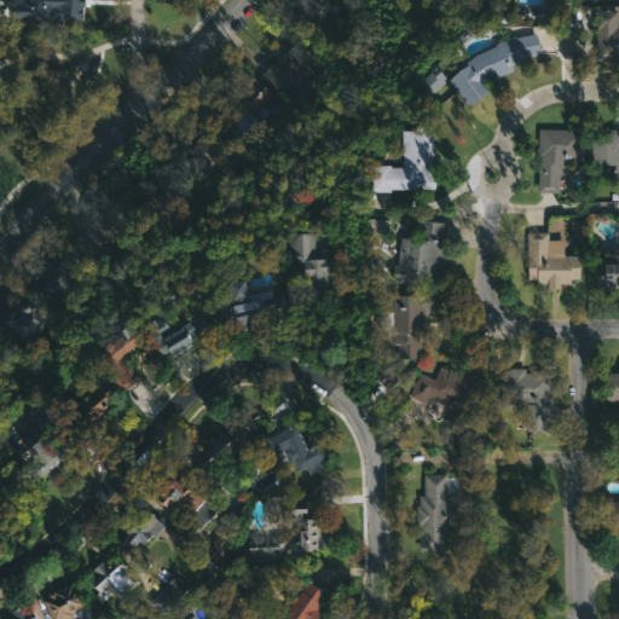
[(84,0),(5,0),(5,19),(85,19),(84,0)]
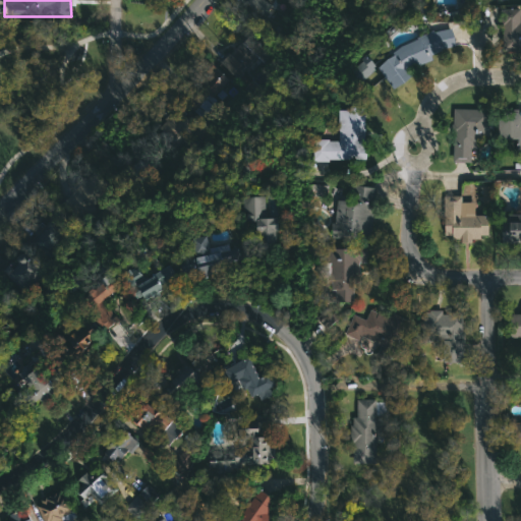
[(91,0),(91,2),(85,2),(85,11),(76,11),(76,8),(72,8),(72,0),(42,2),(42,0),(91,0)]
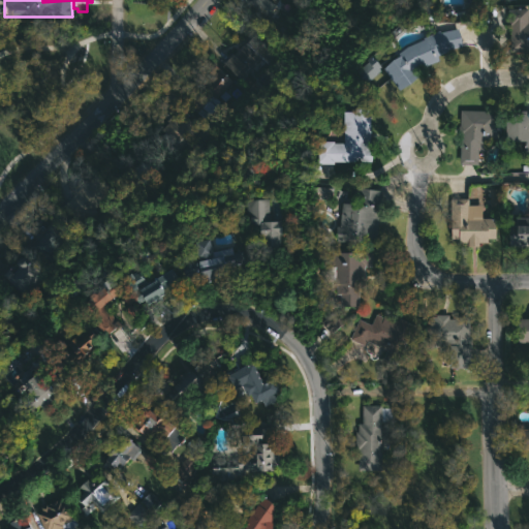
[(269,0),(276,4),(269,17),(246,2),(247,0),(269,0)]
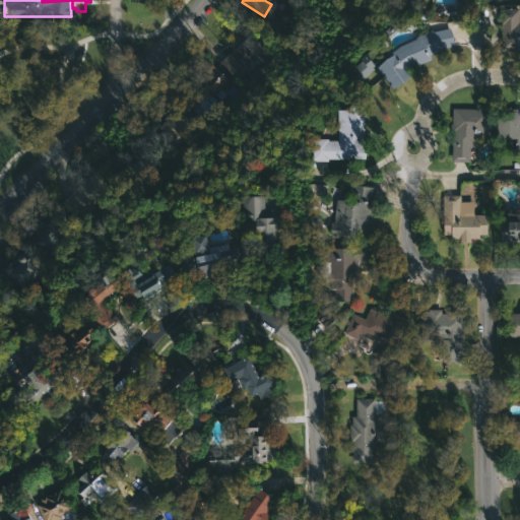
[(519,6),(519,44),(504,44),(504,6),(519,6)]
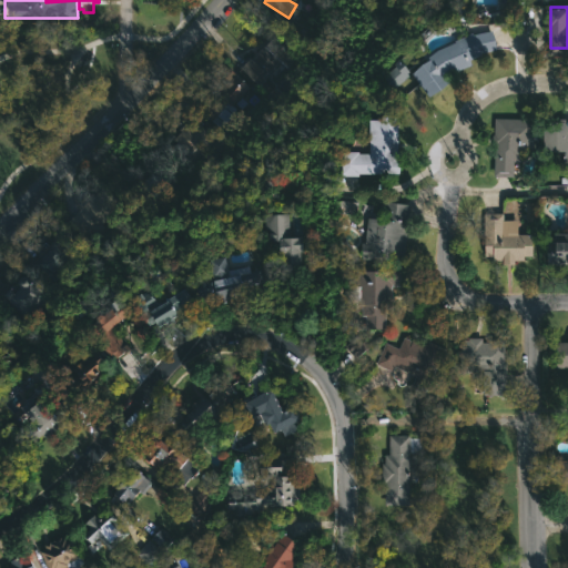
[(455,80),(430,95),(418,77),(437,62),(432,54),(459,40),(458,38),(477,30),(486,52),(473,58),(475,62),(452,73),(455,80)]
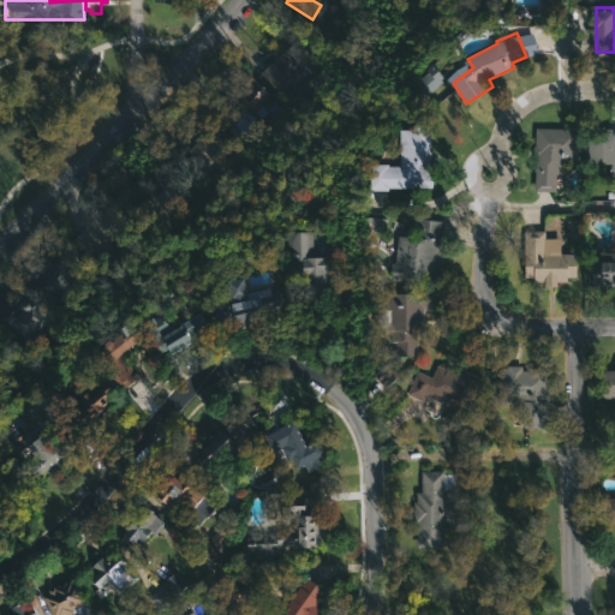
[(297,39),(304,46),(310,40),(315,46),(310,52),(312,55),(278,89),(262,72),(297,39)]
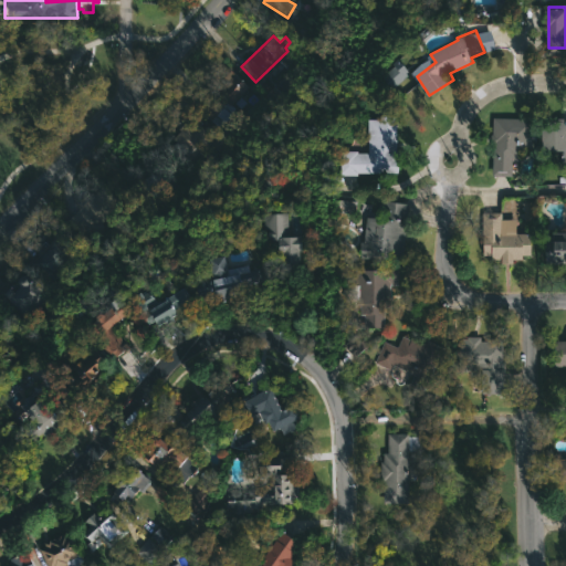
[(381,76),(394,88),(410,73),(398,61),(381,76)]
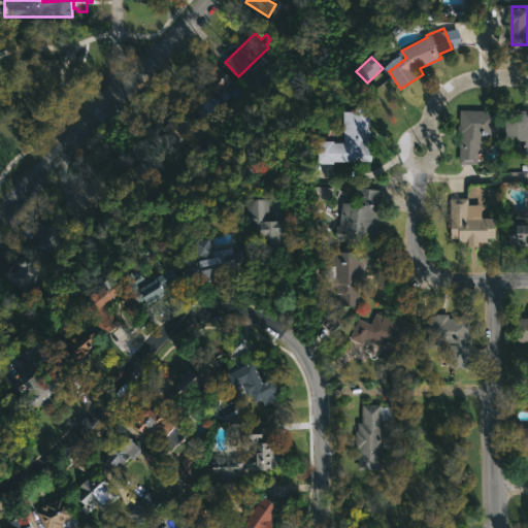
[(232,79),(215,98),(219,102),(202,120),(182,99),(194,87),(198,91),(221,68),(232,79)]
